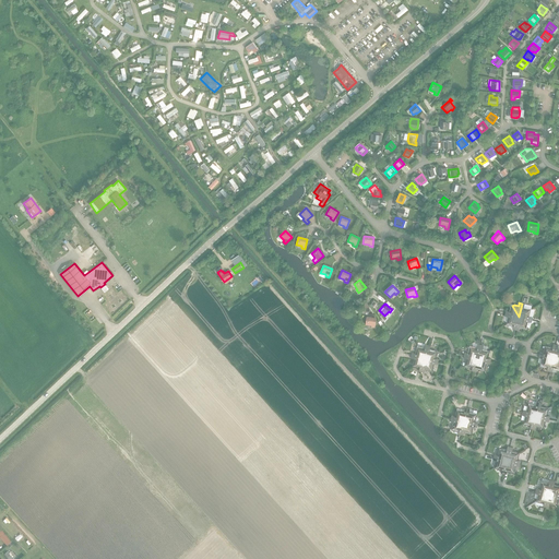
[(519,317),(530,310),(527,308),(523,307),(524,304),(522,304),(519,317)]
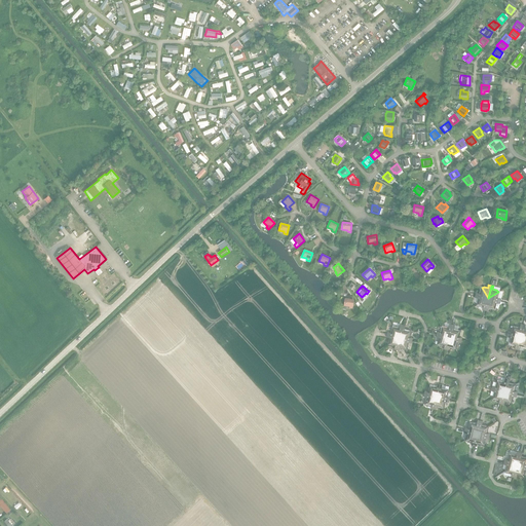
[(476,295),(488,298),(482,288),(480,289),(479,293),(476,292),(476,295)]
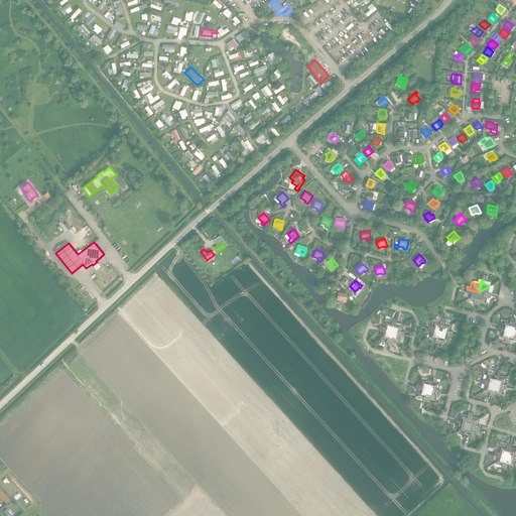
[(479,292),(491,295),(491,292),(489,292),(490,288),(489,286),(479,292)]
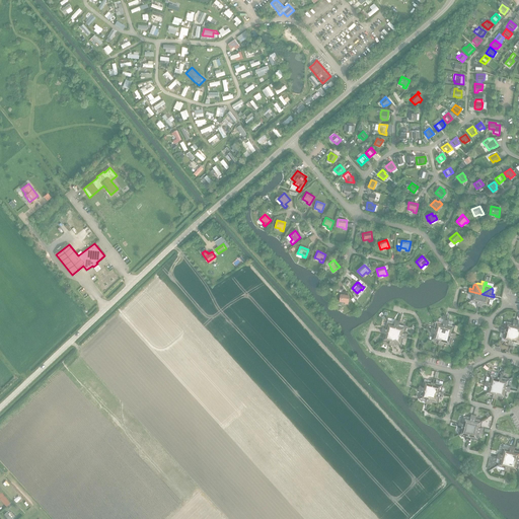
[(471,300),(482,294),(469,291),(468,293),(471,294),(470,298),(471,300)]
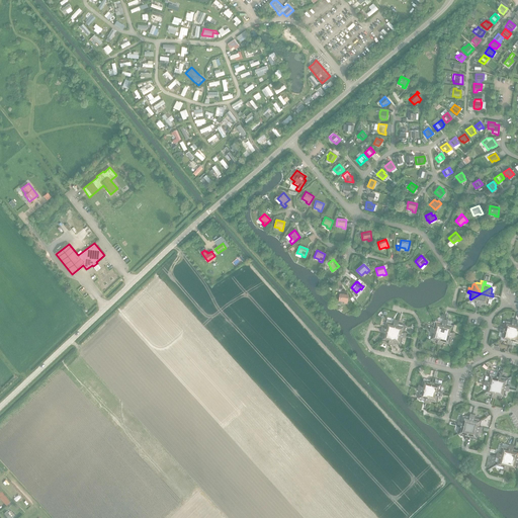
[(344,304),(347,304),(348,294),(339,293),(338,301),(344,301),(344,304)]
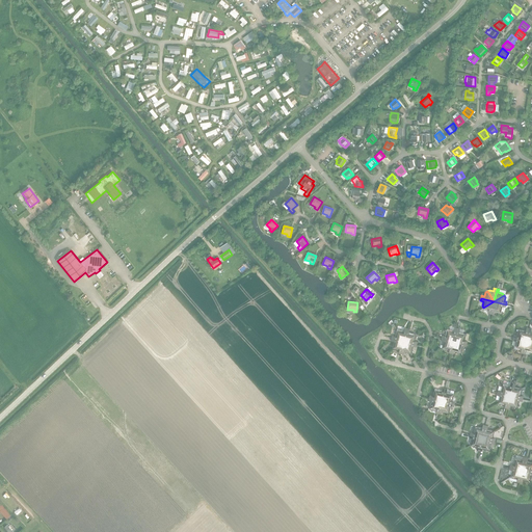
[(487,313),(490,314),(494,301),(483,308),(484,309),(488,310),(487,313)]
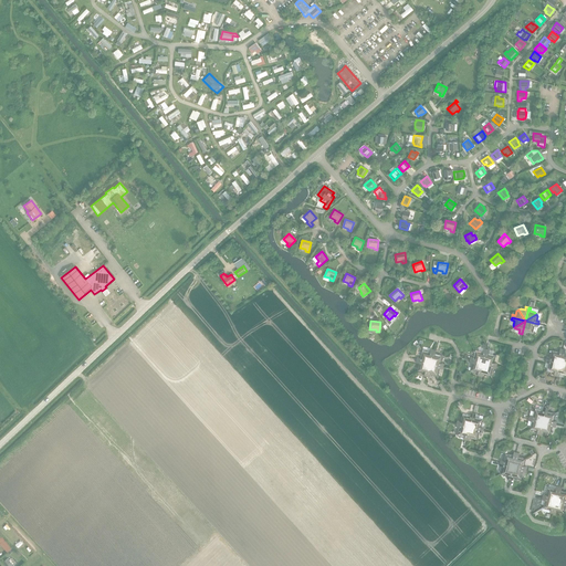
[(530,333),(532,332),(525,321),(522,334),(524,334),(525,332),(530,333)]
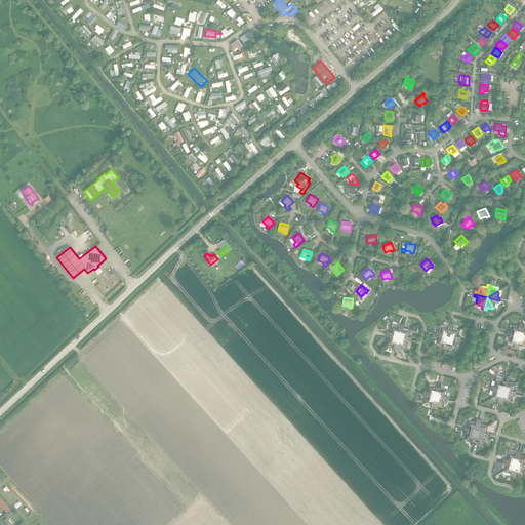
[(498,303),(499,300),(487,297),(493,308),(494,307),(495,303),(498,303)]
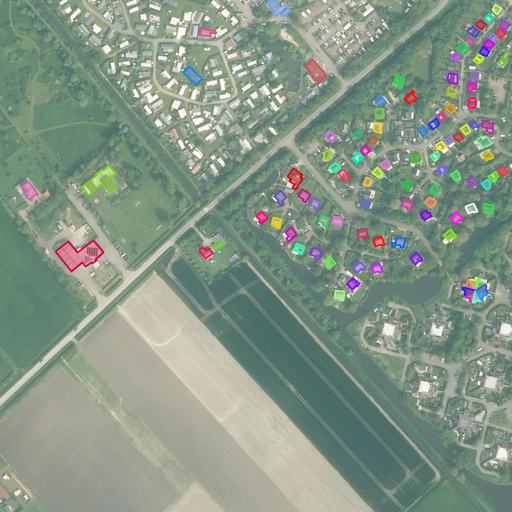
[(437,328),(440,316),(437,315),(437,318),(433,317),(431,318),(437,328)]
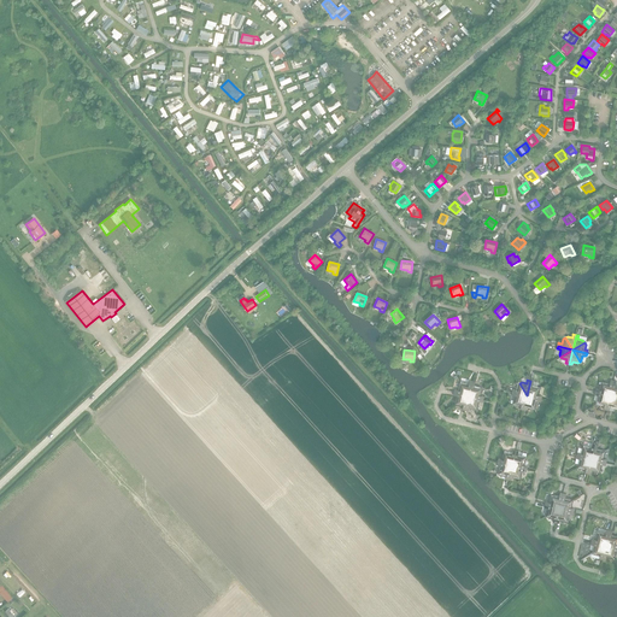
[(610,395),(613,381),(610,380),(610,383),(605,382),(603,383),(610,395)]
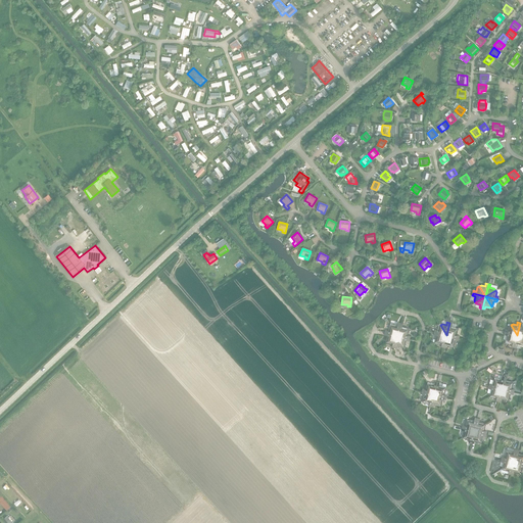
[(397,335),(400,323),(397,323),(397,325),(393,324),(391,325),(397,335)]
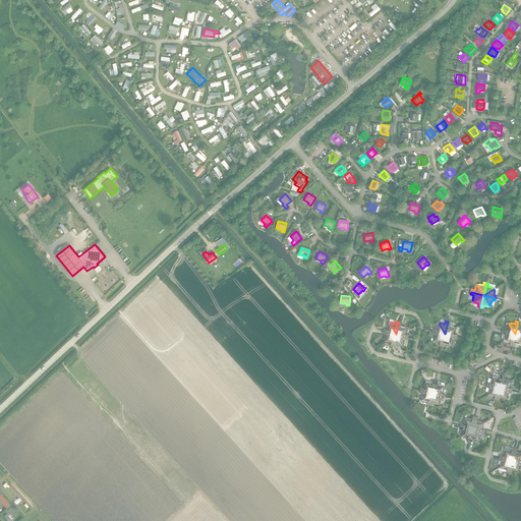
[(396,334),(406,328),(404,327),(401,326),(401,323),(399,322),(396,334)]
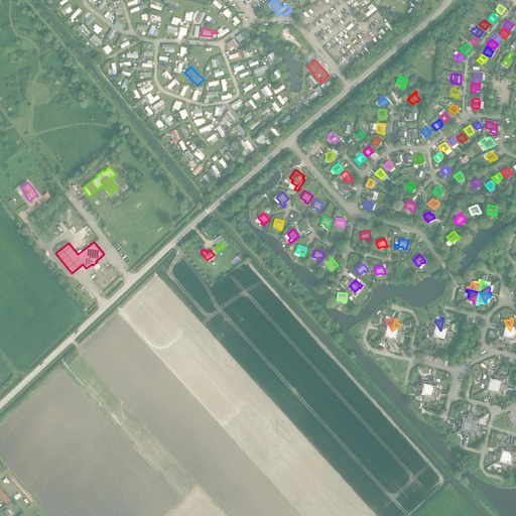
[(440,331),(450,325),(449,323),(445,321),(445,319),(443,318),(440,331)]
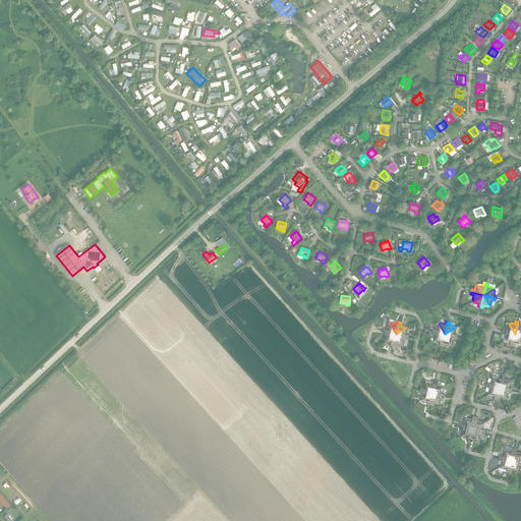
[(432,329),(432,331),(445,334),(439,324),(438,323),(436,324),(437,325),(436,329),(432,329)]
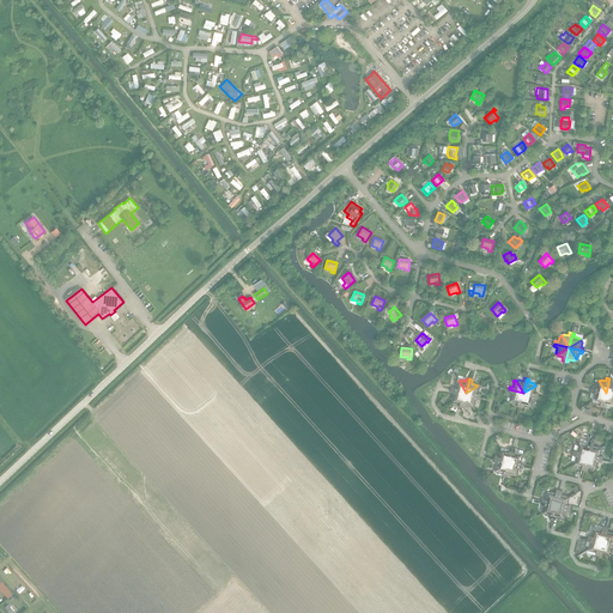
[(451,389),(466,393),(459,381),(456,382),(455,387),(451,387),(451,389)]
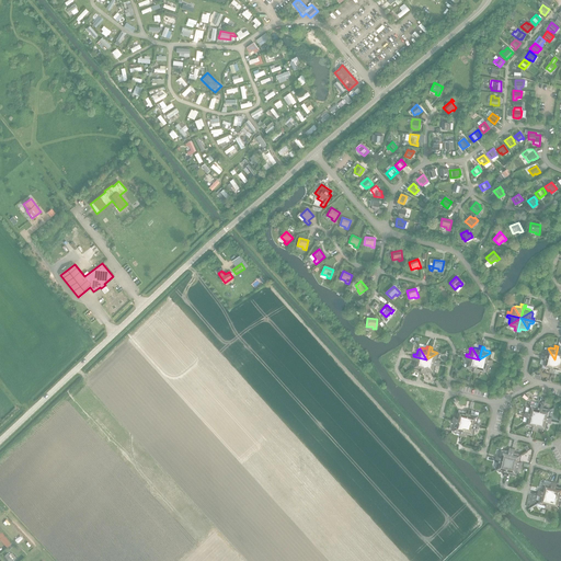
[(541,356),(554,359),(548,348),(546,350),(545,354),(541,353),(541,356)]
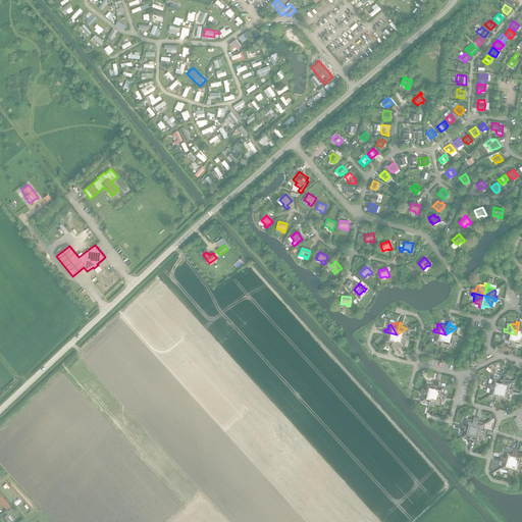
[(397,334),(409,337),(409,335),(407,334),(408,330),(407,328),(397,334)]
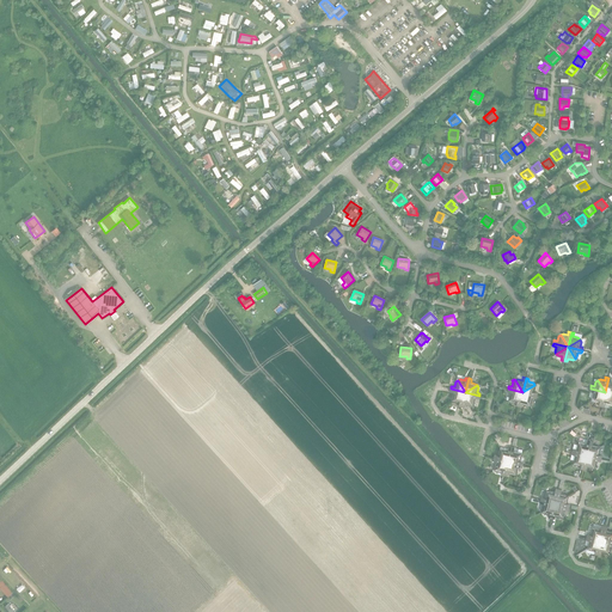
[(522,392),(537,396),(538,393),(534,392),(536,387),(534,385),(522,392)]
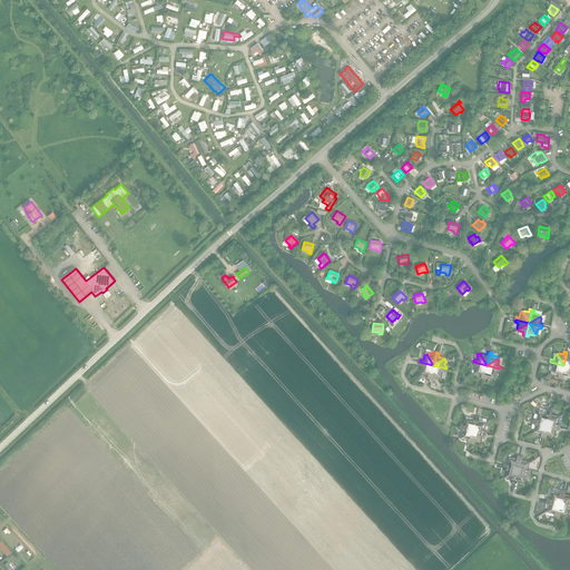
[(422,372),(433,365),(420,362),(419,365),(422,365),(421,370),(422,372)]
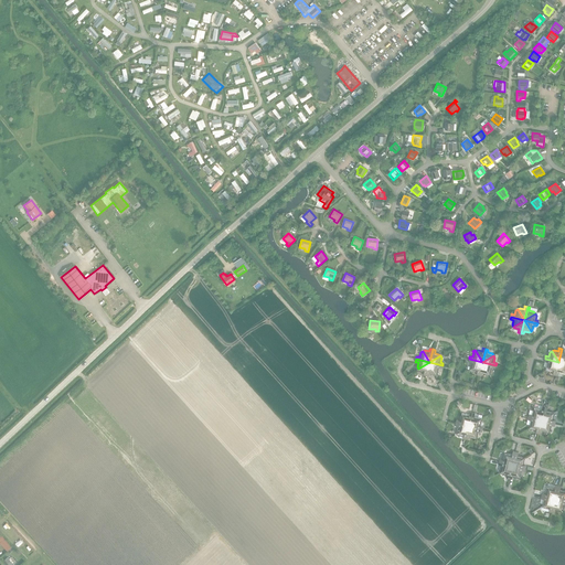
[(471,369),(482,362),(469,359),(468,361),(471,362),(470,366),(471,369)]
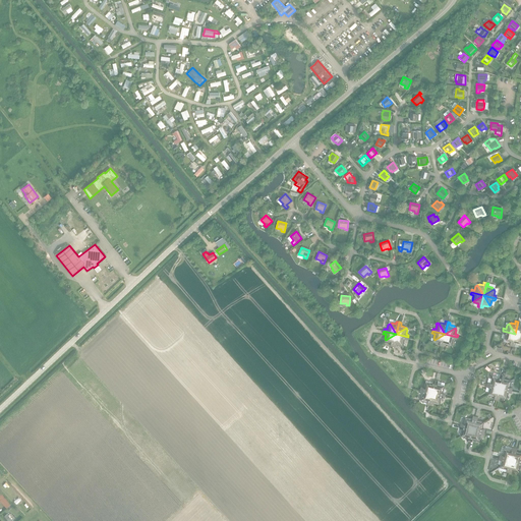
[(505,340),(515,334),(503,331),(502,333),(505,334),(504,338),(505,340)]
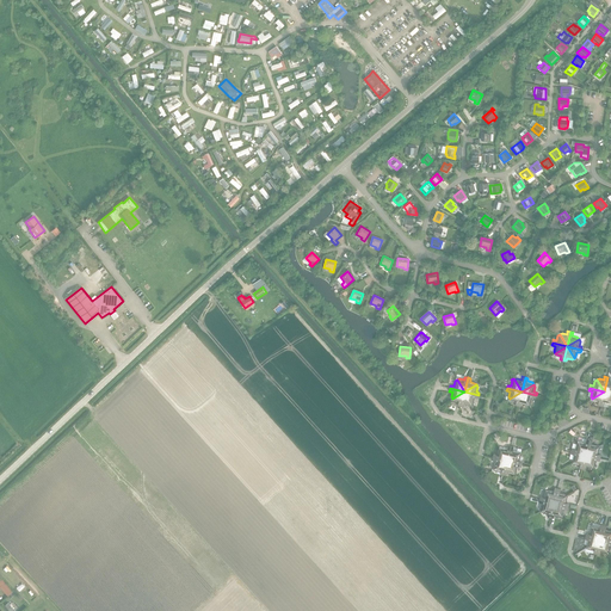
[(457,406),(461,406),(464,392),(452,399),(454,401),(458,402),(457,406)]
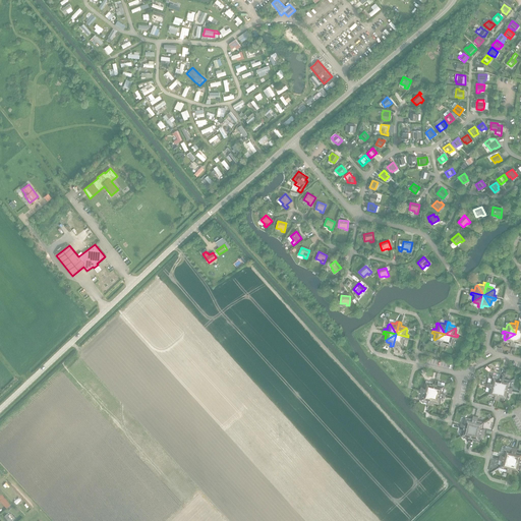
[(400,345),(402,344),(396,334),(393,346),(395,347),(396,344),(400,345)]
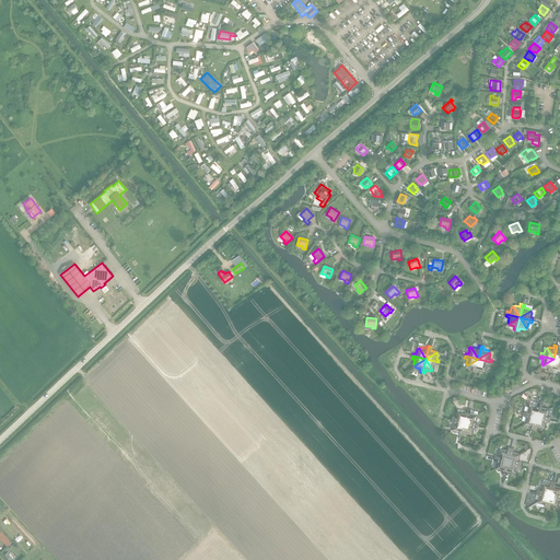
[(438,365),(439,362),(426,359),(432,370),(433,369),(434,364),(438,365)]
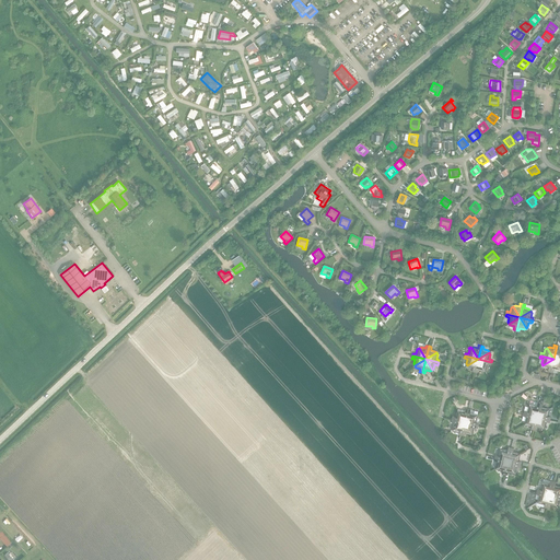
[(471,371),(475,372),(478,359),(467,365),(468,368),(473,369),(471,371)]
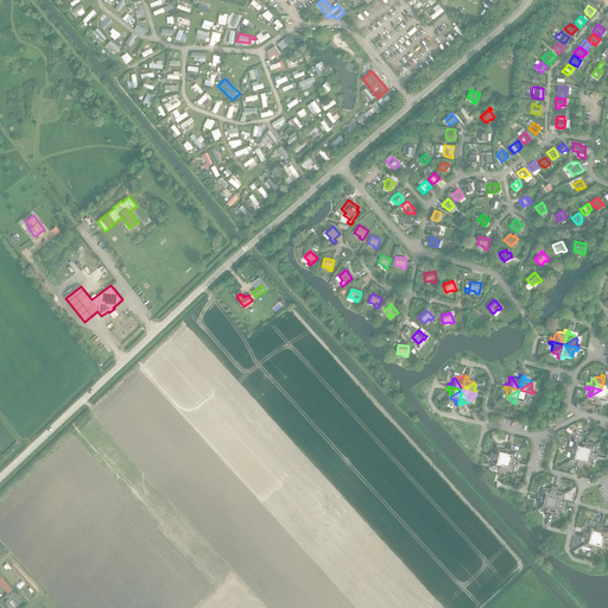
[(524,403),(526,401),(519,390),(515,404),(518,405),(519,401),(524,403)]
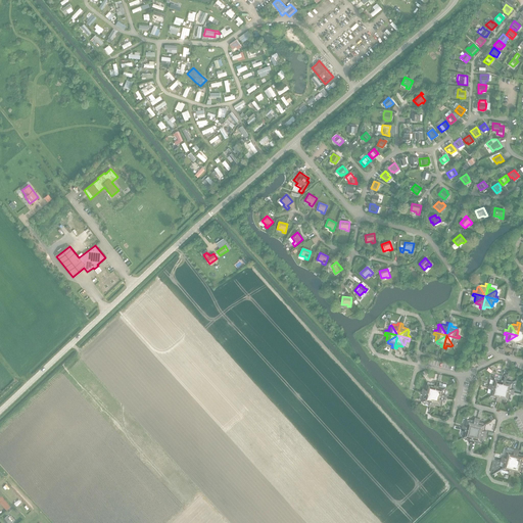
[(458,341),(459,338),(446,335),(453,345),(454,344),(455,340),(458,341)]
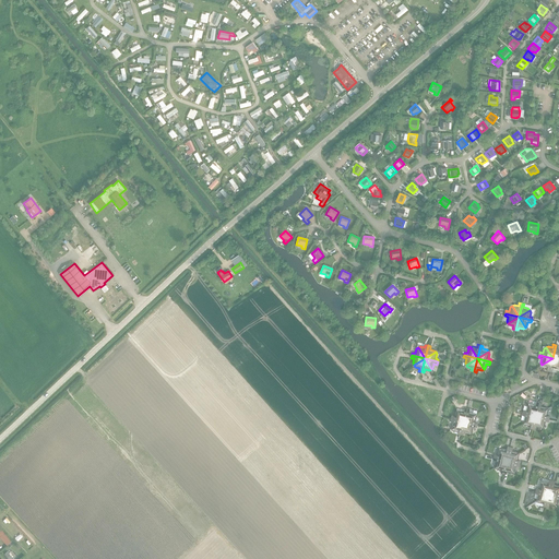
[(546,370),(549,371),(552,358),(542,365),(543,367),(547,368),(546,370)]
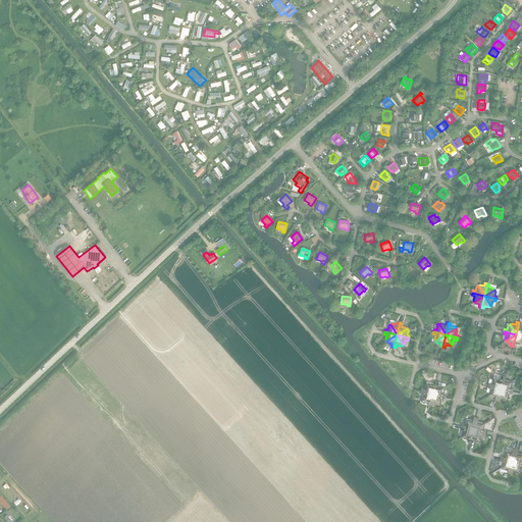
[(520,346),(521,345),(516,334),(513,347),(515,348),(516,345),(520,346)]
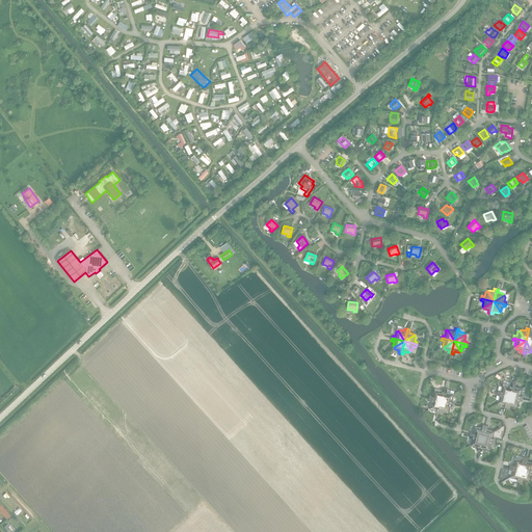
[(510,396),(513,383),(510,382),(509,386),(505,384),(504,386),(510,396)]
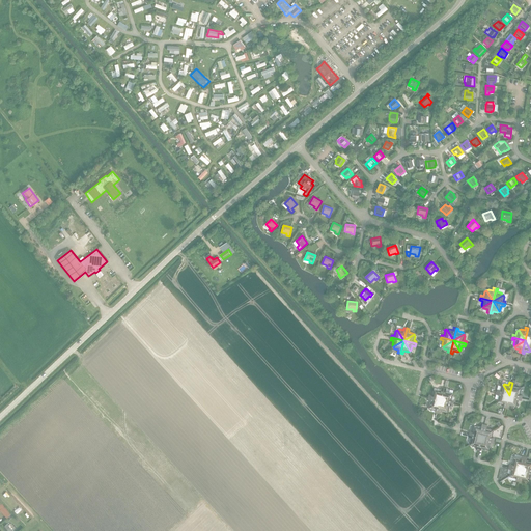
[(509,395),(519,389),(518,387),(513,386),(514,383),(512,383),(509,395)]
